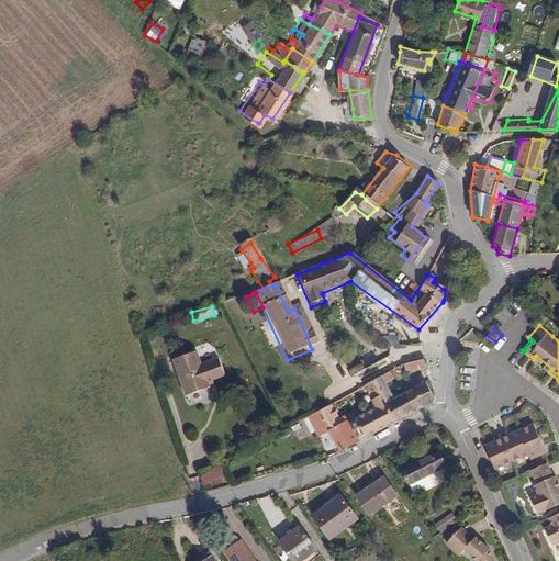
[(217,363),(200,370),(194,357),(170,366),(185,403),(209,393),(207,388),(224,382),(217,363)]
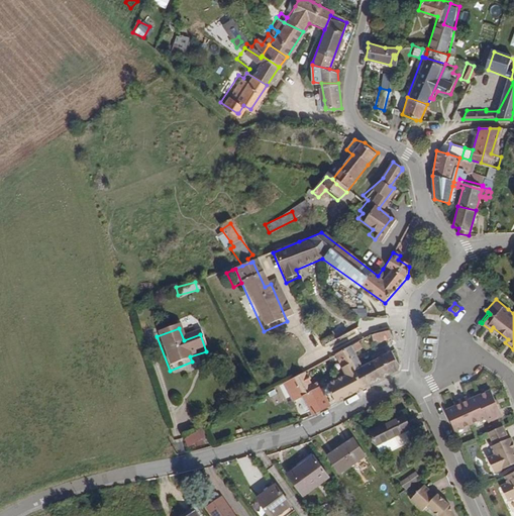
[(339,340),(347,335),(343,328),(335,333),(339,340)]
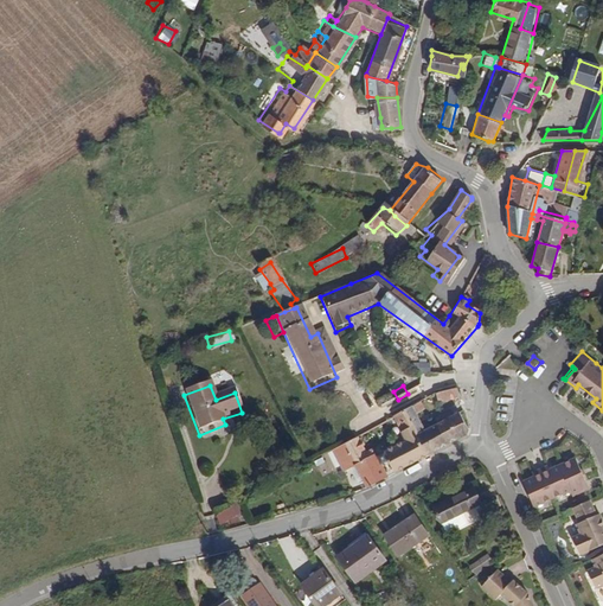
[(454,404),(455,395),(437,394),(436,395),(436,404),(454,404)]
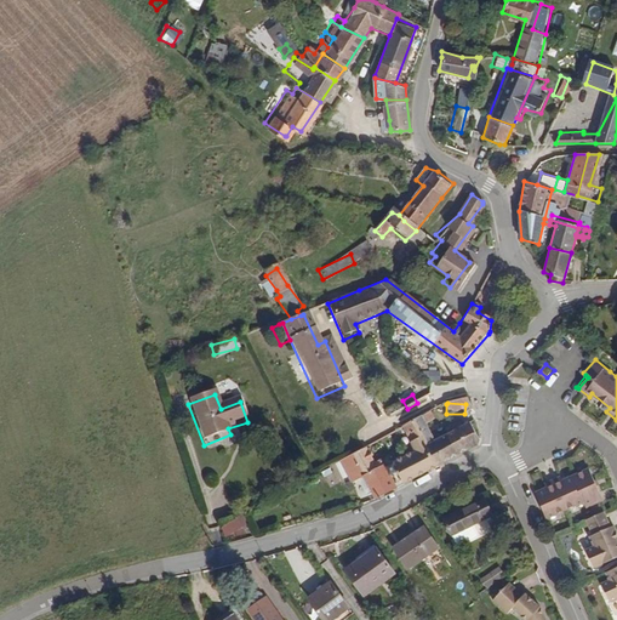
[(429,422),(426,416),(413,422),(439,467),(479,447),(475,433),(469,424),(462,427),(460,422),(451,427),(453,432),(435,441),(426,425),(429,422)]
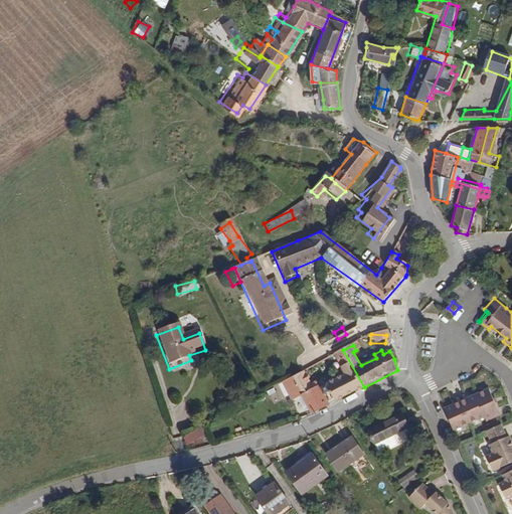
[(335,402),(364,387),(343,350),(334,356),(345,375),(326,385),(327,386),(330,393),(335,402)]
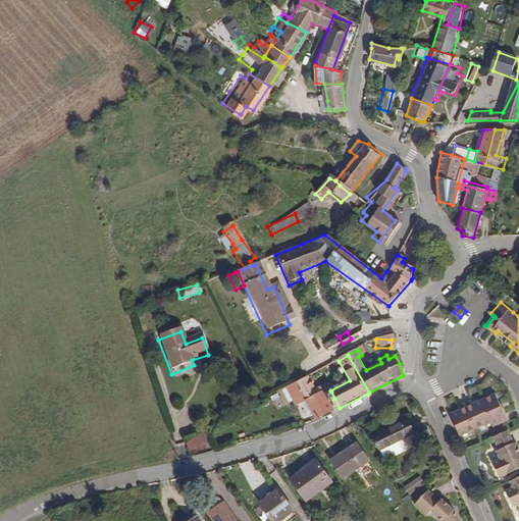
[(314,391),(309,379),(292,388),(299,402),(305,399),(320,391),(319,387),(314,391)]
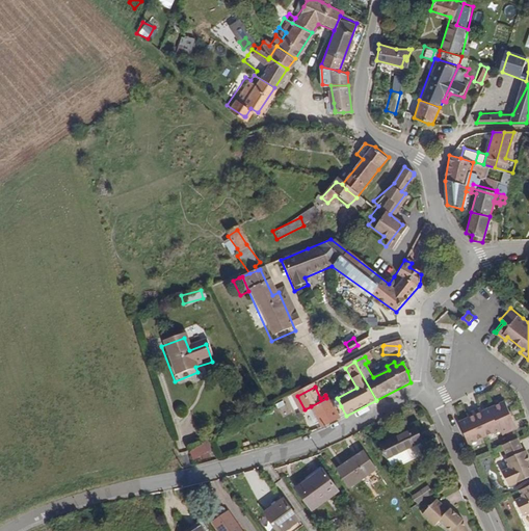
[(293,398),(300,414),(303,413),(302,410),(305,409),(297,396),(293,398)]
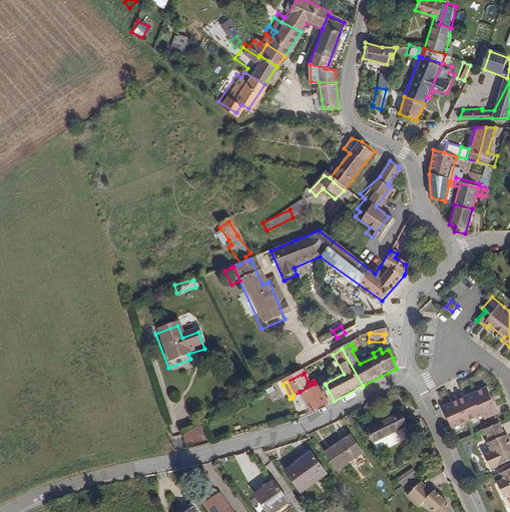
[(319,388),(316,383),(315,384),(300,392),(301,394),(298,395),(296,396),(303,411),(307,409),(310,414),(327,405),(323,395),(319,388)]
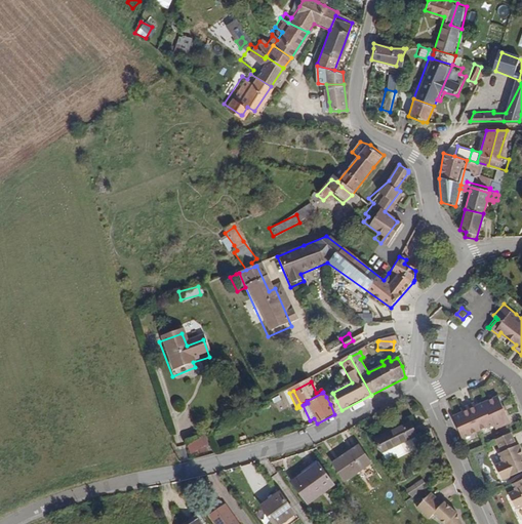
[(330,404),(336,401),(333,394),(326,397),(330,404)]
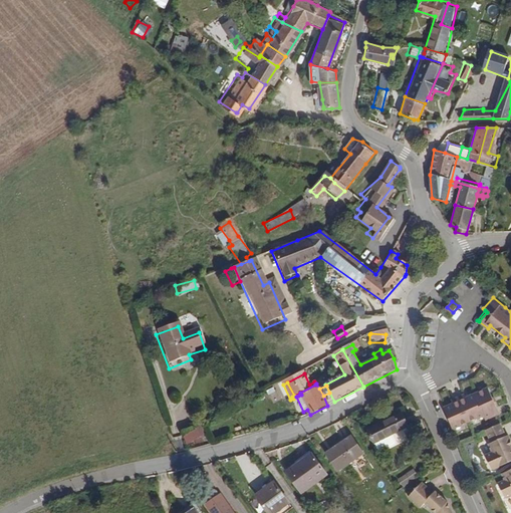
[(483,422),(497,416),(487,390),(464,399),(462,395),(449,400),(450,404),(441,407),(449,429),(481,417),(483,422)]
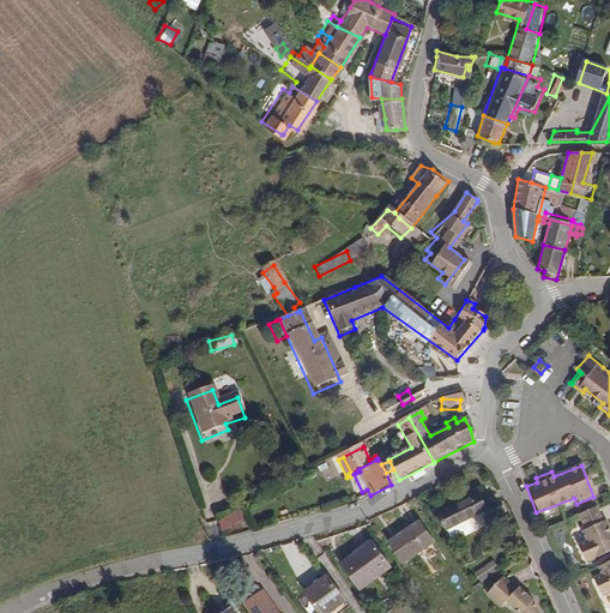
[(467,515),(488,509),(482,492),(440,506),(446,523),(451,535),(470,529),(471,526),(467,515)]
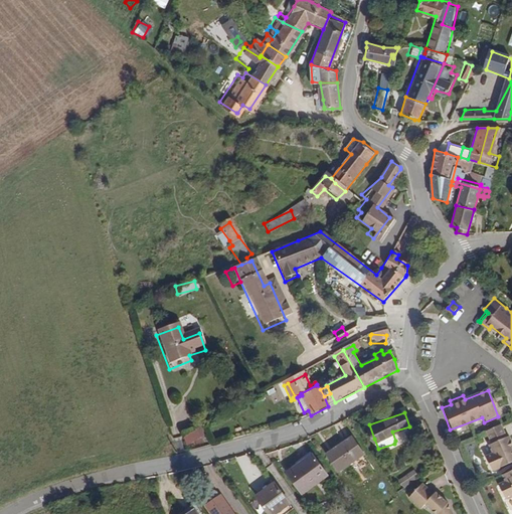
[(506,436),(504,437),(498,424),(483,431),(489,444),(486,445),(490,454),(483,457),(490,471),(511,461),(511,450),(510,451),(508,446),(511,445),(506,436)]
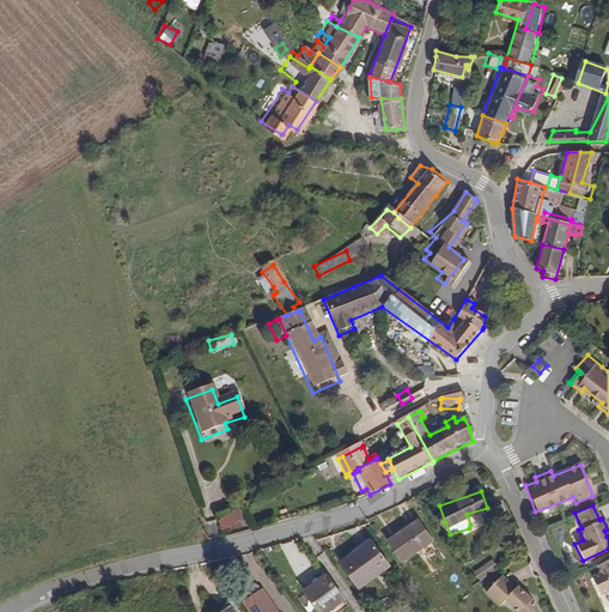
[(401,553),(433,532),(419,510),(387,532),(401,553)]
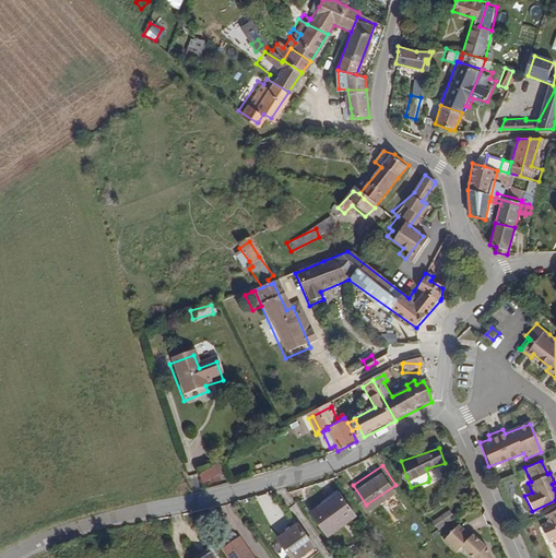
[(200,487),(223,475),(219,467),(211,471),(197,479),(200,487)]
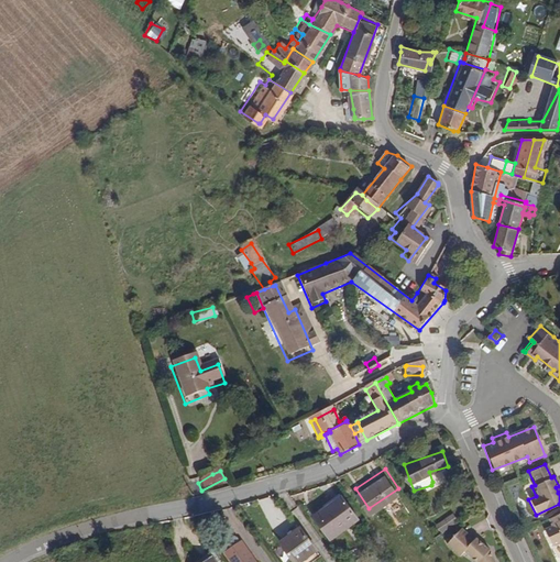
[(332,532),(362,513),(346,491),(317,510),(332,532)]
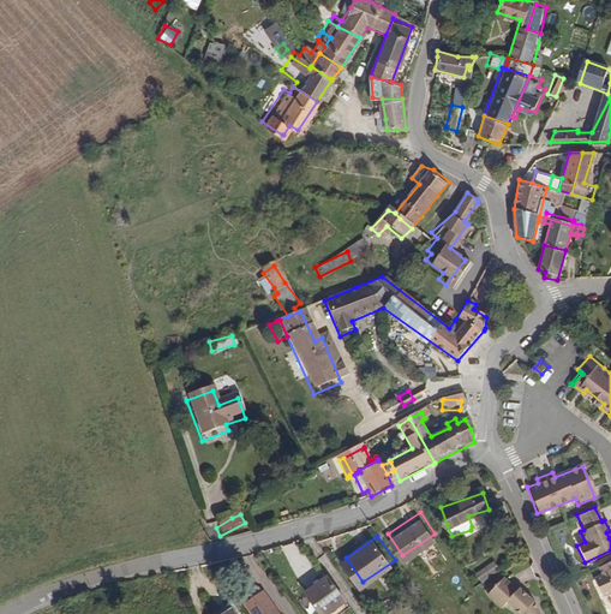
[(490,559),(472,572),(478,582),(497,568),(490,559)]
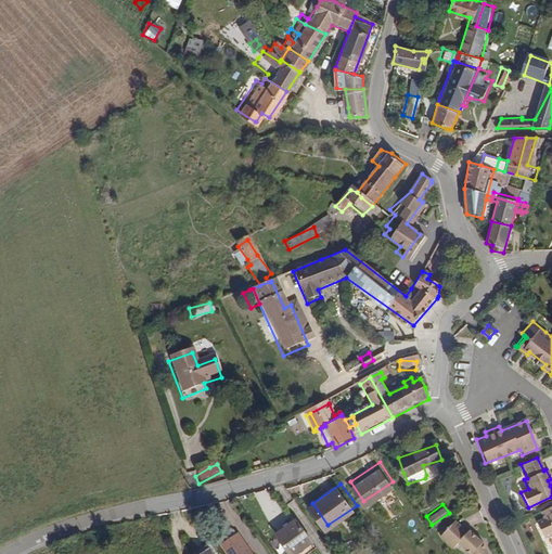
[(551,505),(548,507),(540,511),(543,518),(535,523),(542,538),(550,535),(551,541),(551,505)]
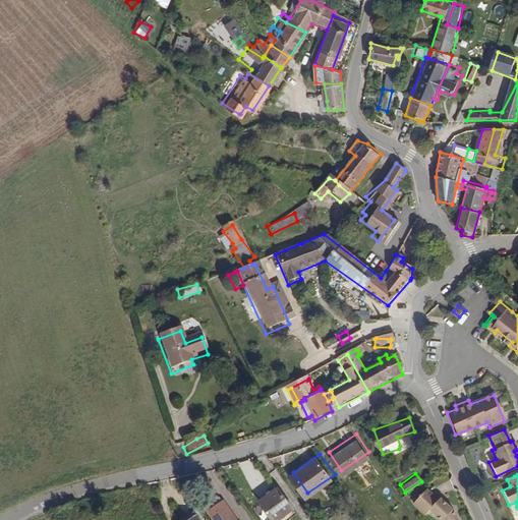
[(274,515),(294,502),(281,480),(260,495),(274,515)]
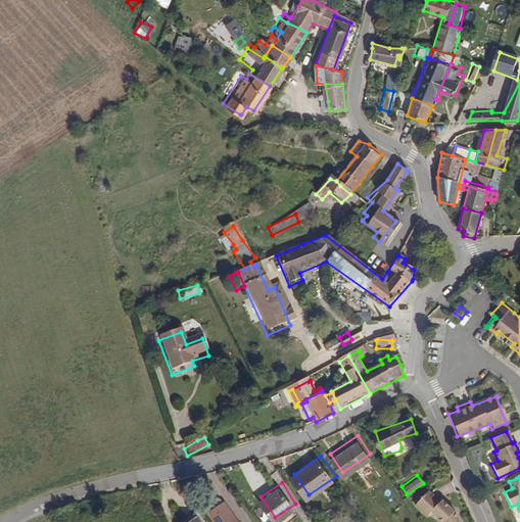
[(445,492),(443,495),(431,483),(417,500),(429,511),(432,508),(444,519),(445,521),(466,521),(459,505),(445,492)]
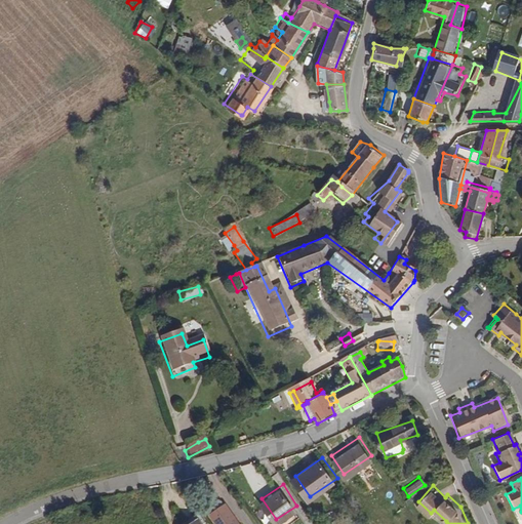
[(201,508),(183,520),(185,523),(199,515),(202,520),(207,517),(201,508)]
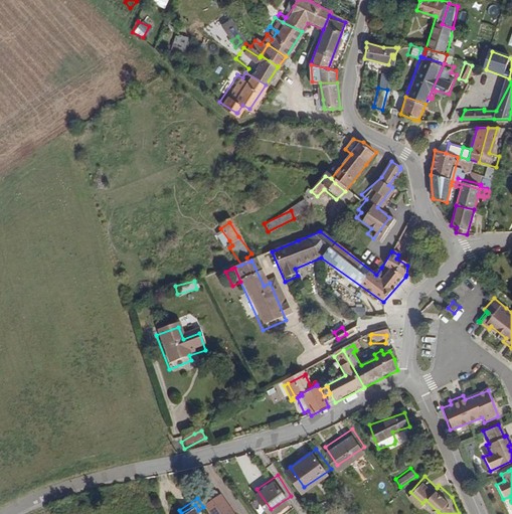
[(217,513),(235,513),(227,500),(214,509),(217,513)]
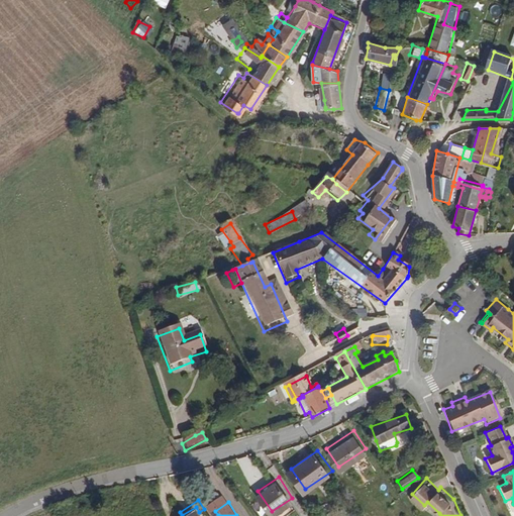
[(201,515),(199,512),(196,507),(182,515),(201,515)]
